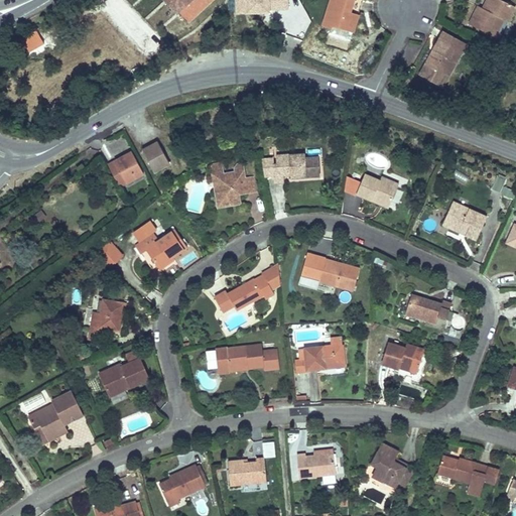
[(210,0),(165,0),(186,22),(210,0)]
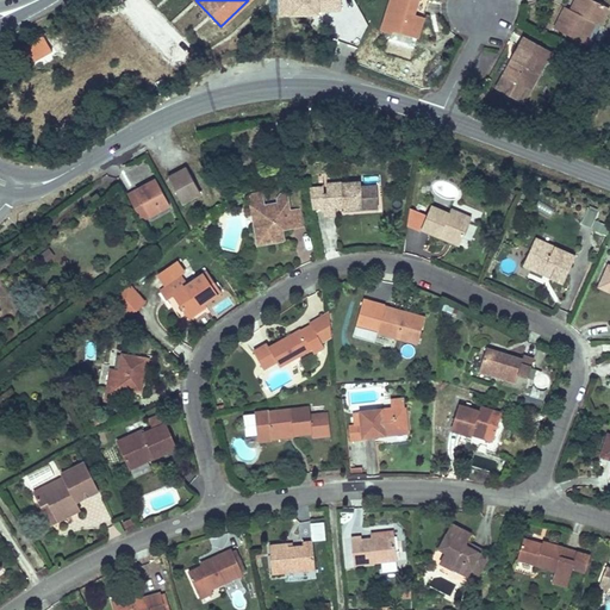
[(318,0),(278,0),(278,16),(319,17),(319,12),(318,0)]
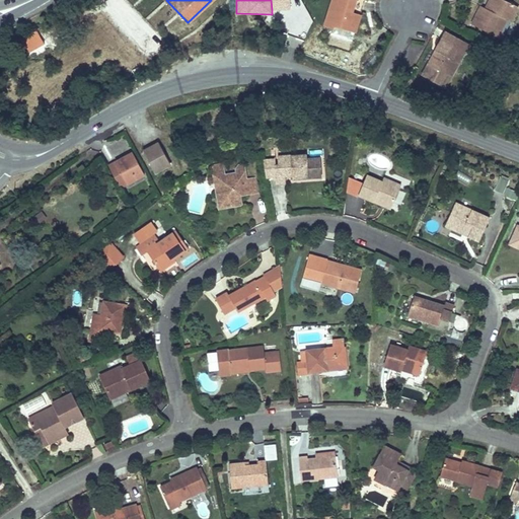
[(271,0),(272,10),(291,10),(290,0),(271,0)]
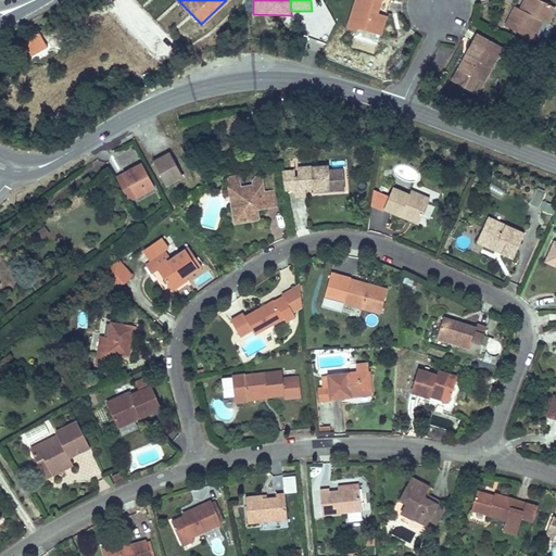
[(377,13),(380,0),(356,0),(348,27),(357,30),(358,28),(359,24),(363,25),(362,29),(380,35),(386,15),(377,13)]
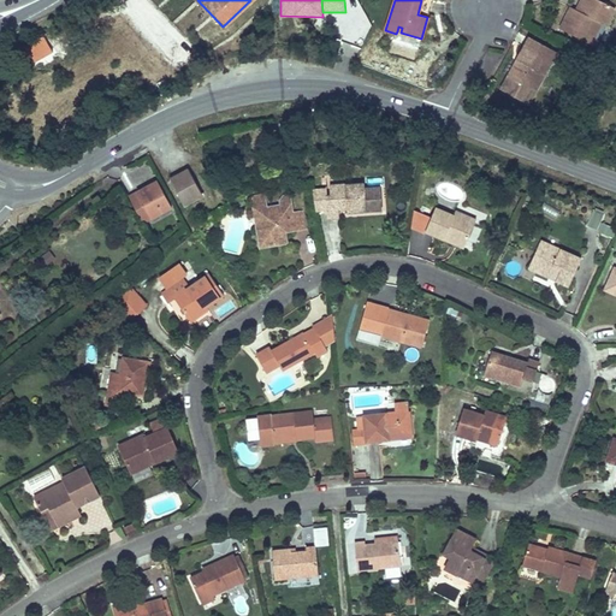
[(427,17),(432,0),(421,0),(418,15),(427,17)]
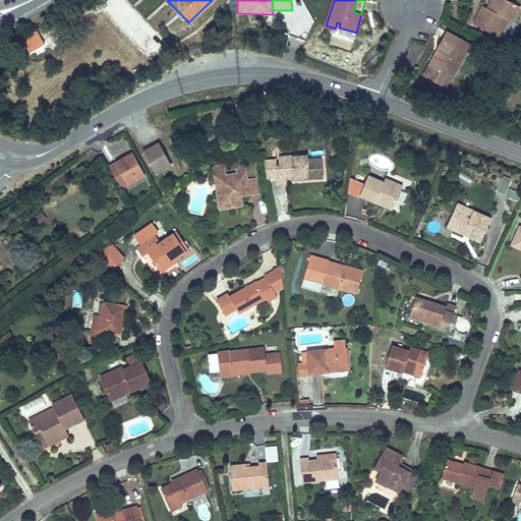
[(494,35),(503,16),(513,21),(520,7),(507,0),(495,0),(490,10),(487,8),(482,6),(473,24),(494,35)]
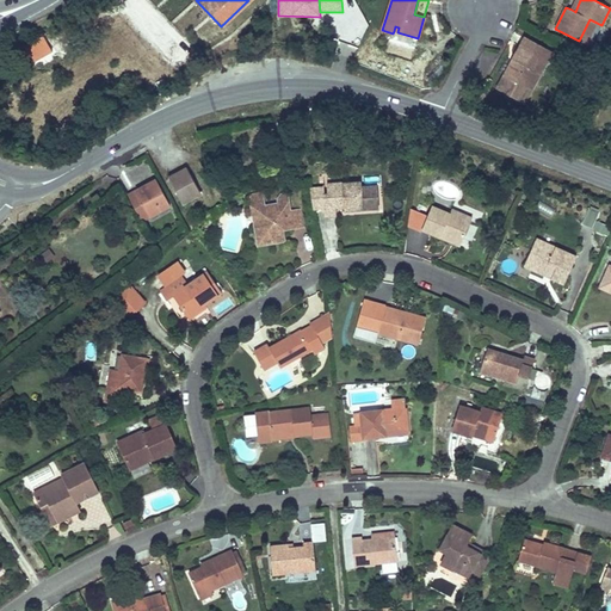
[(591,47),(602,25),(590,19),(579,41),(591,47)]
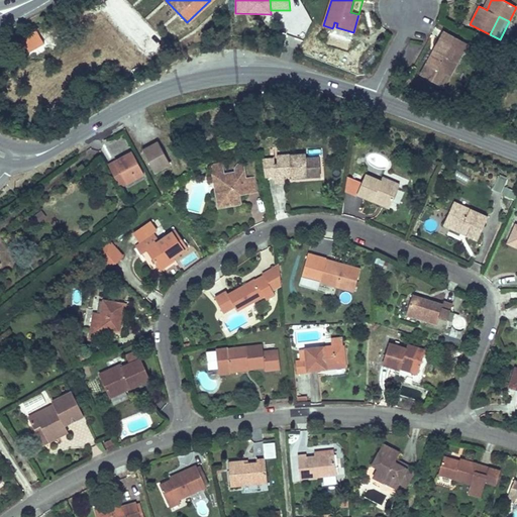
[(44,43),(37,31),(22,39),(29,53),(44,43)]
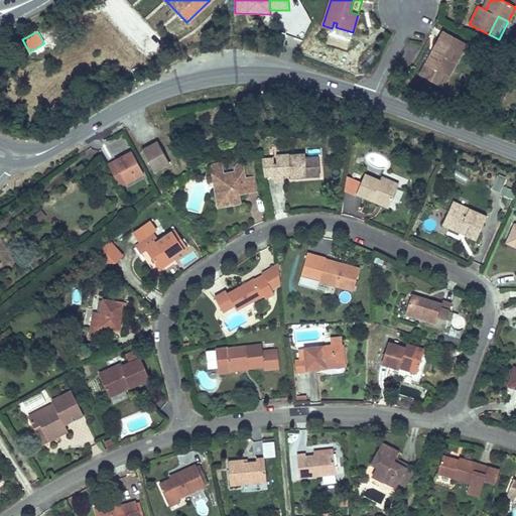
[(456,62),(466,43),(443,31),(433,50),(436,51),(428,65),(443,73),(450,59),(456,62)]
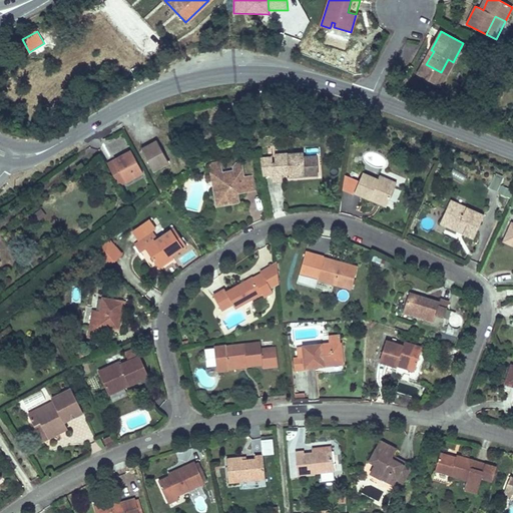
[(426,64),(434,51),(431,50),(424,63),(426,64)]
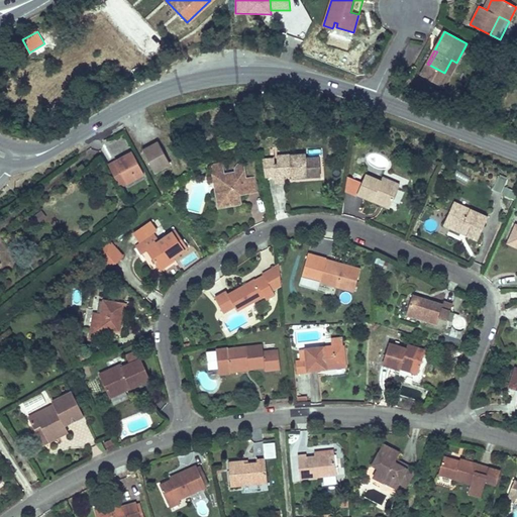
[(449,76),(456,63),(451,60),(444,73),(449,76)]
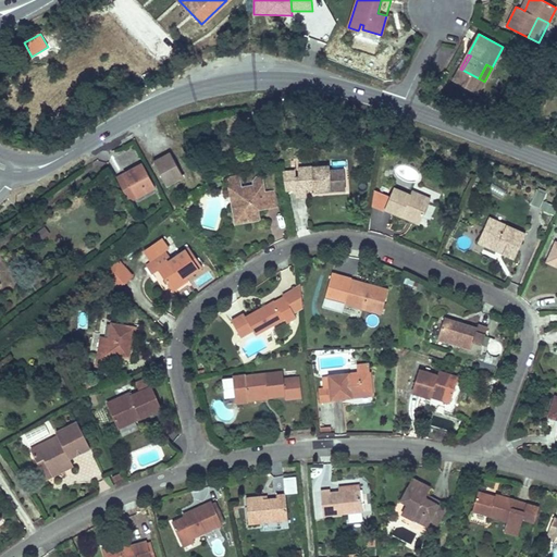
[(536,113),(545,102),(541,98),(532,109),(536,113)]
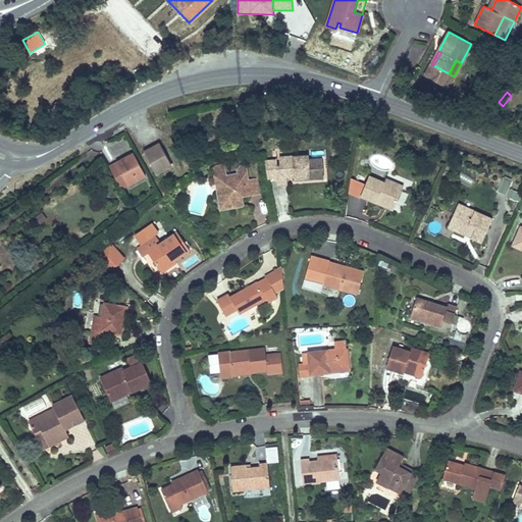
[(57,125),(67,118),(64,113),(53,120),(57,125)]
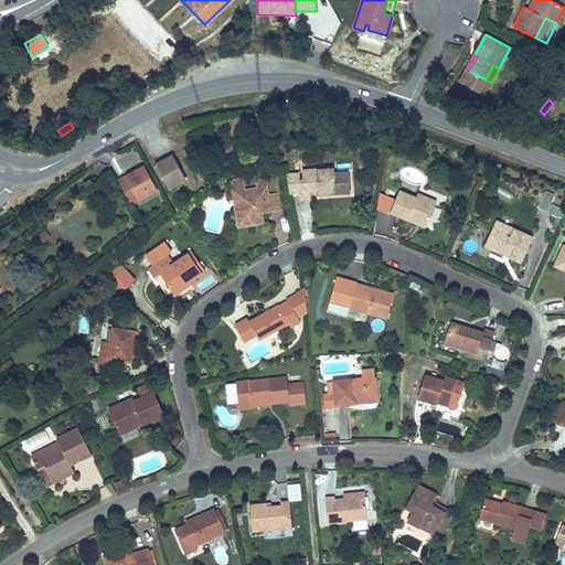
[(187,180),(172,155),(156,163),(169,189),(187,180)]
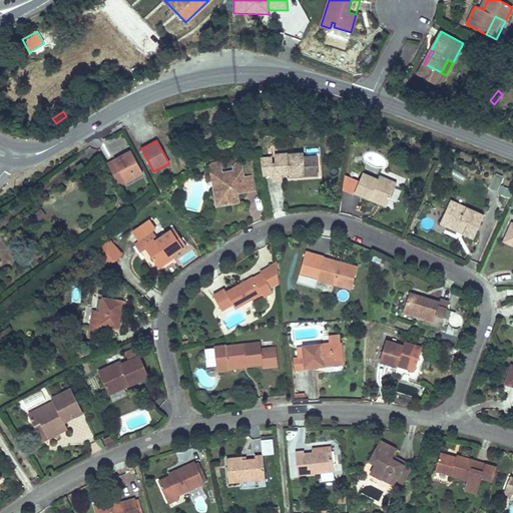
[(131,152),(131,151),(114,160),(115,162),(108,166),(115,179),(122,176),(125,181),(142,172),(131,152)]
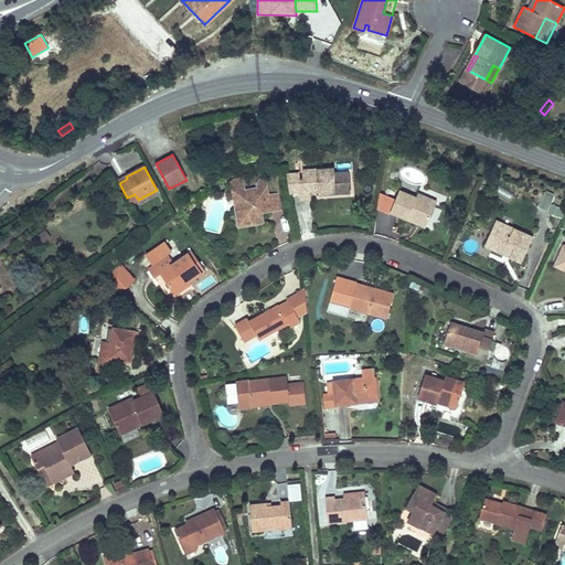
[(342,193),(342,182),(348,182),(347,171),(333,172),(333,168),(302,170),(304,179),(299,180),(300,192),(301,200),(310,200),(310,192),(319,191),(326,191),(327,194),(342,193)]
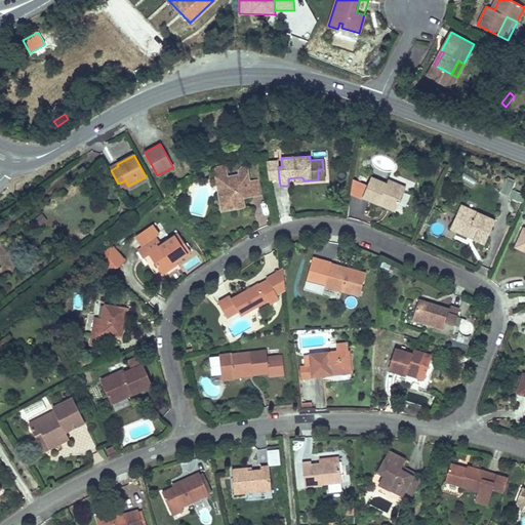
[(279,178),(278,167),(278,161),(267,162),(270,179),(279,178)]
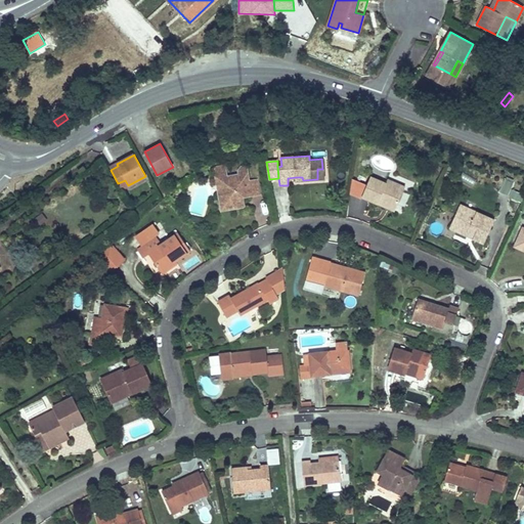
[(252,195),(250,180),(247,166),(241,167),(237,171),(238,174),(227,176),(226,165),(217,167),(214,170),(215,174),(217,173),(217,176),(215,176),(216,182),(219,181),(222,201),(229,200),(234,203),(241,202),(239,198),(244,198),(252,195)]
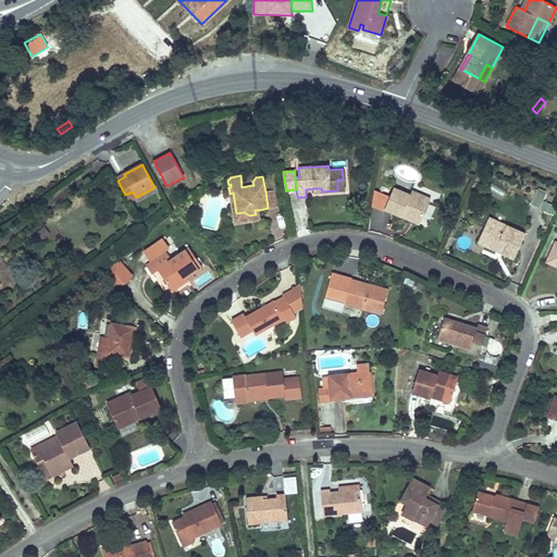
[(421,221),(431,199),(412,190),(410,195),(394,188),(385,209),(401,217),(404,212),(421,221)]
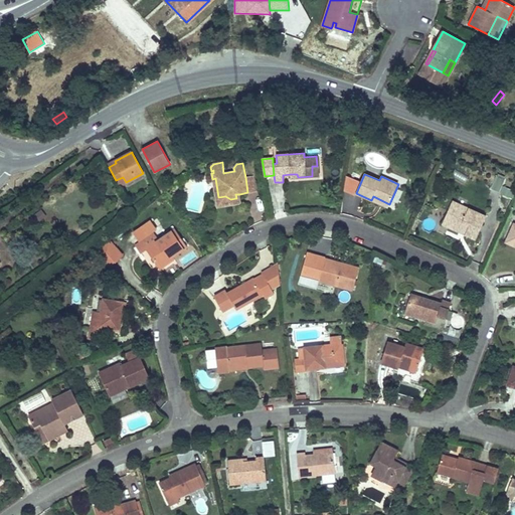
[(255,191),(252,176),(245,177),(247,192),(255,191)]
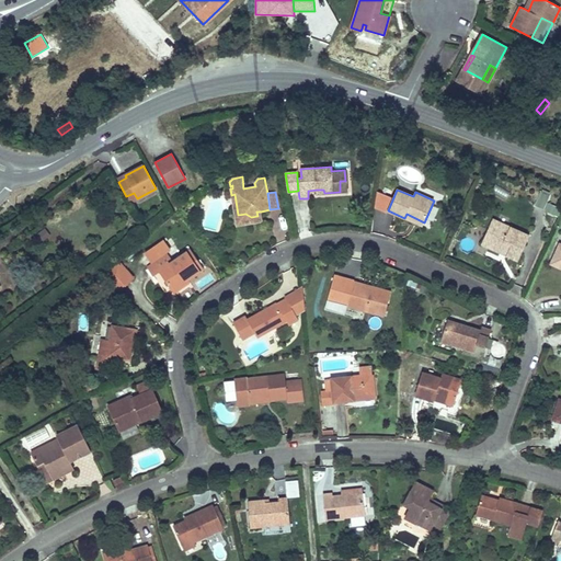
[(137,198),(134,193),(126,196),(129,203),(137,198)]
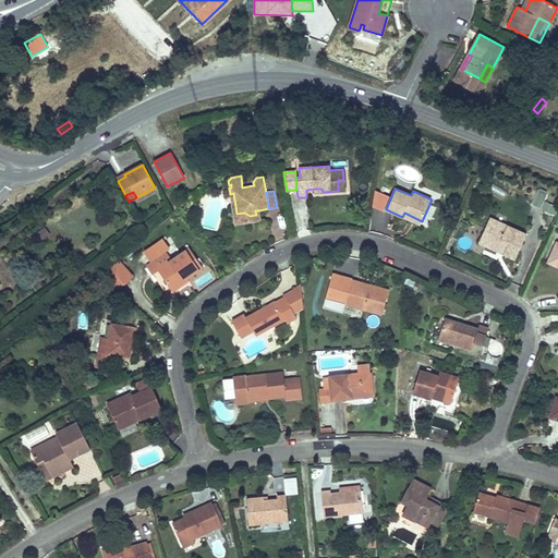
[(237,214),(233,193),(230,194),(235,225),(262,220),(259,210),(255,210),(256,215),(250,216),(244,213),(237,214)]
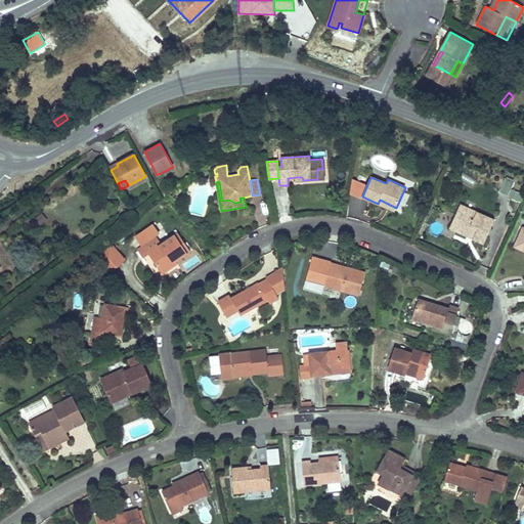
[(396,208),(380,200),(378,204),(395,211),(396,208)]
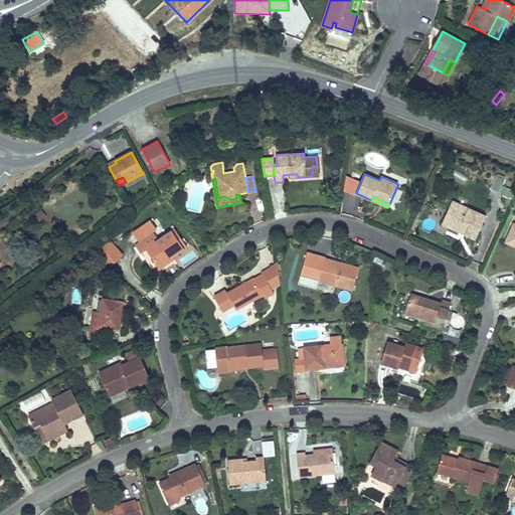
[(476,239),(486,216),(452,201),(446,215),(453,218),(449,227),(459,231),(460,229),(466,232),(465,234),(476,239)]
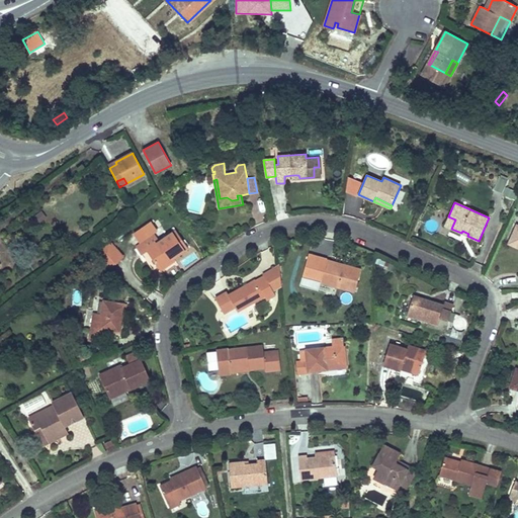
[(39,222),(46,217),(41,211),(35,216),(39,222)]
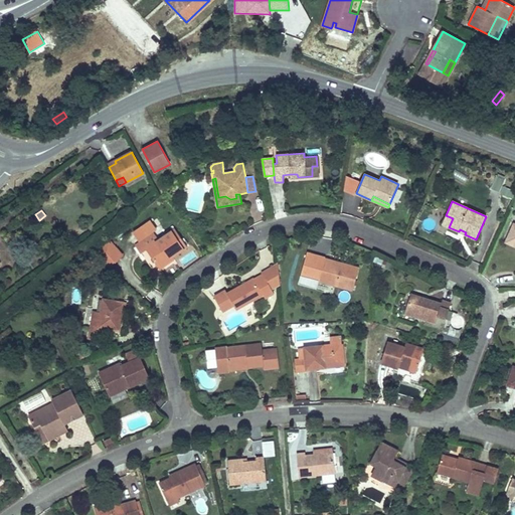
[(449,227),(453,218),(446,215),(442,224),(449,227)]
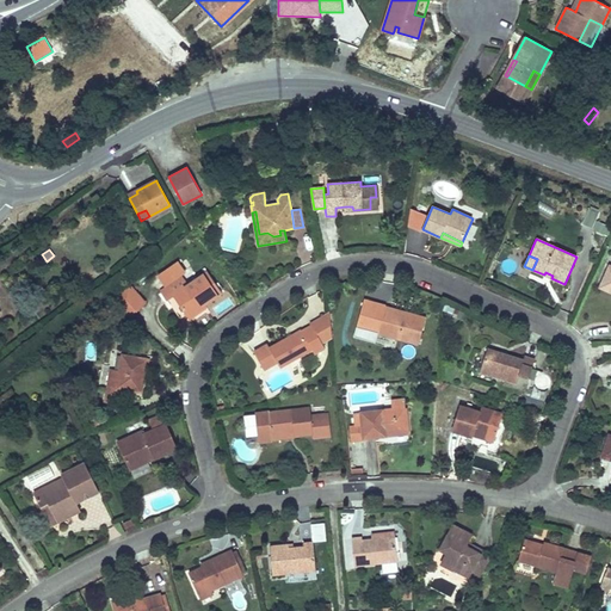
[(205,304),(222,292),(207,271),(187,284),(181,276),(161,290),(167,300),(174,295),(189,315),(205,304)]
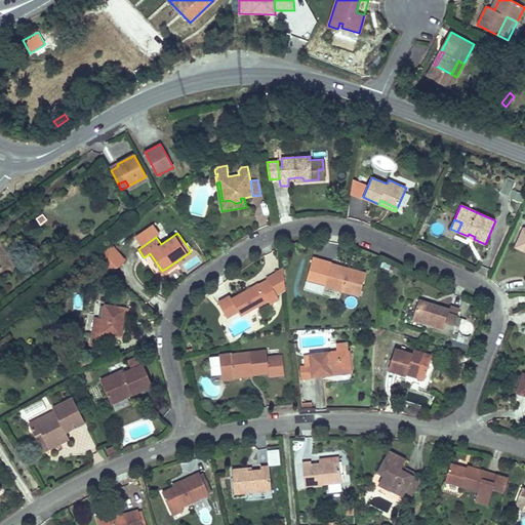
[(124,260),(111,245),(95,258),(110,272),(124,260)]
